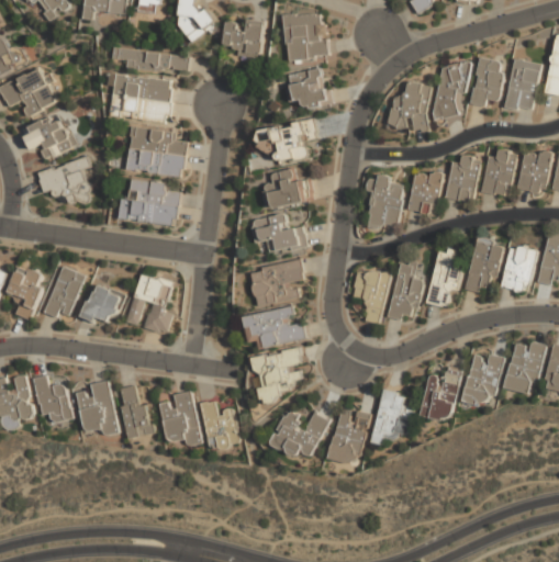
[(29,0),(48,22),(67,7),(68,0),(29,0)]
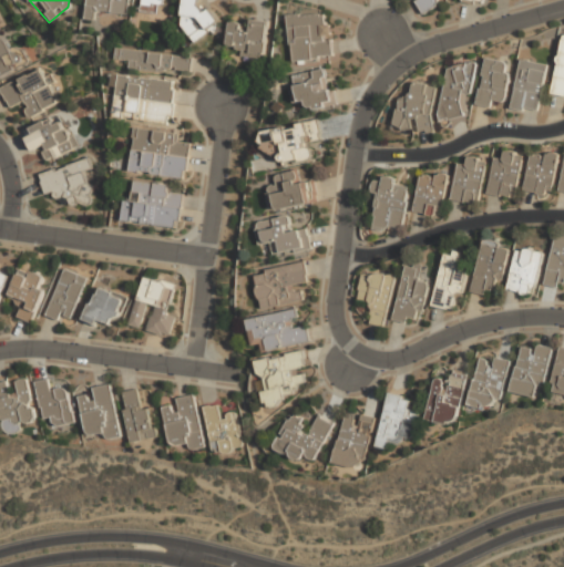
[(84,0),(83,19),(94,20),(95,12),(125,16),(126,0),(84,0)]
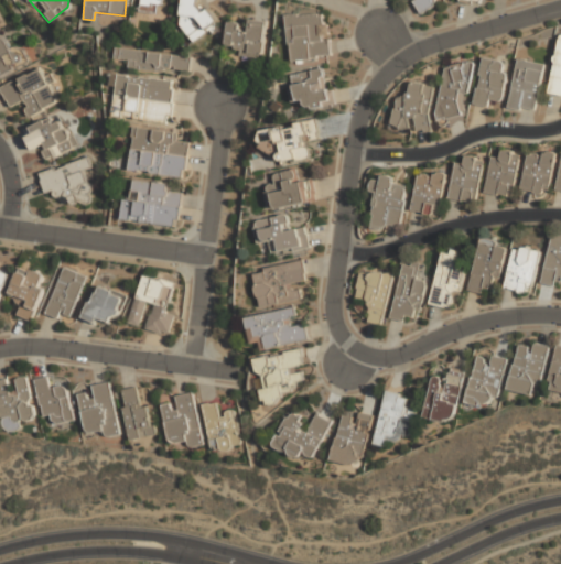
[(163,11),(163,0),(139,0),(139,11),(163,11)]
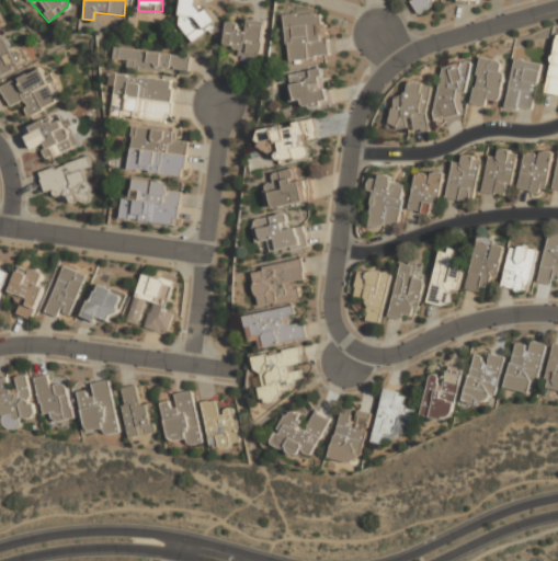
[(212,37),(213,7),(196,7),(196,0),(180,0),(179,36),(212,37)]
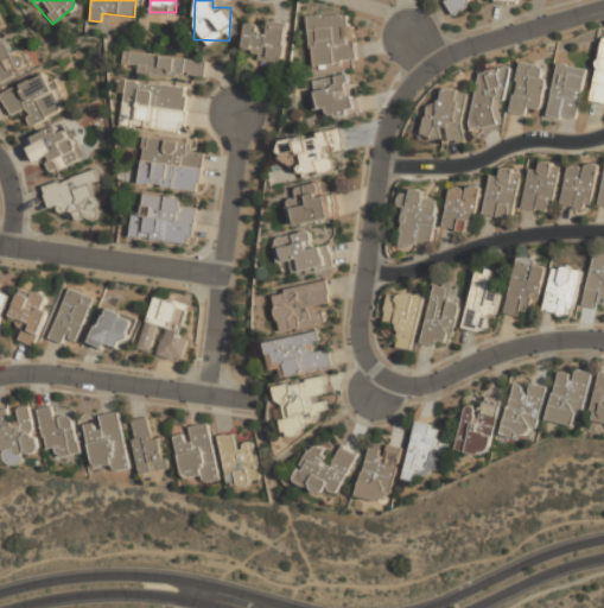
[(446,0),(445,8),(466,13),(469,0),(446,0)]
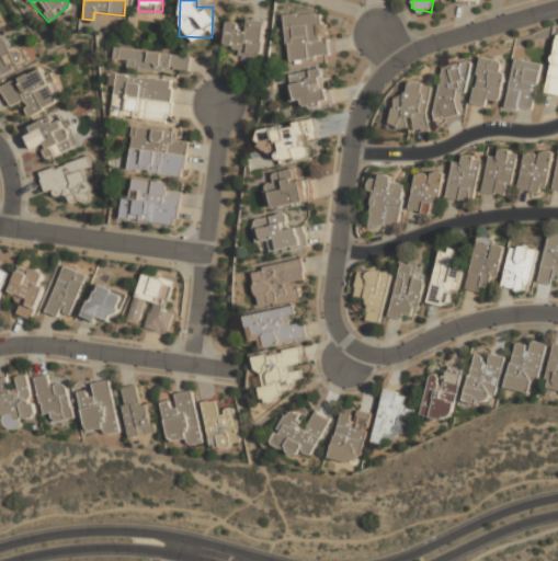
[(325,13),(282,15),(284,59),(327,57),(325,13)]
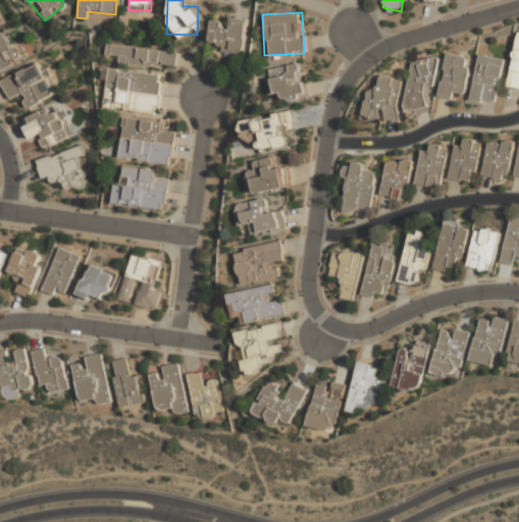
[(206,47),(241,51),(245,19),(227,17),(226,22),(210,20),(206,47)]
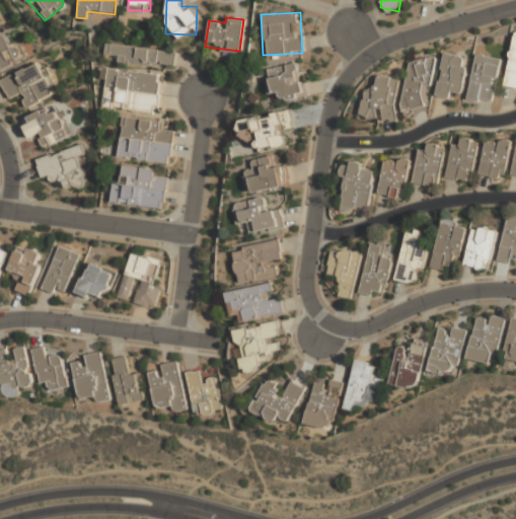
[(515,28),(512,28),(502,85),(515,87),(515,28)]
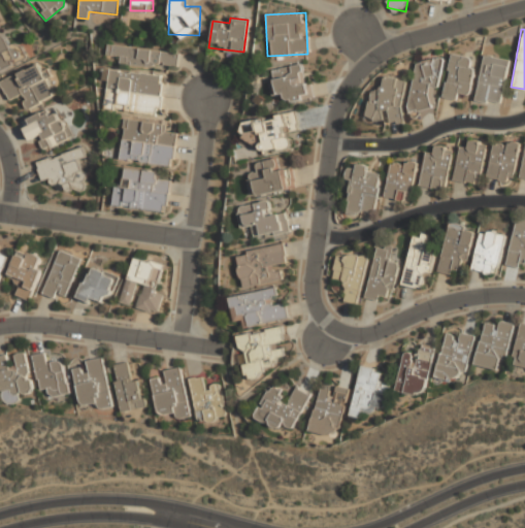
[(0,70),(26,61),(19,43),(8,47),(3,34),(0,35),(0,70)]
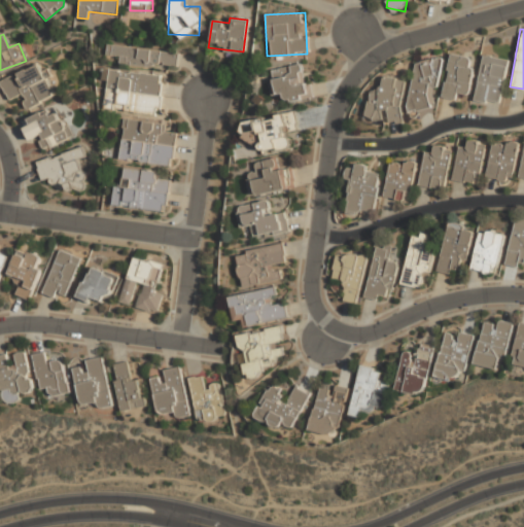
[(175,69),(176,53),(105,45),(104,61),(175,69)]
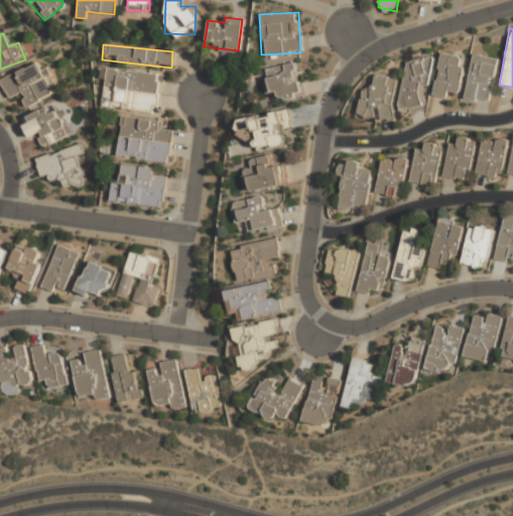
[(430,95),(445,98),(446,91),(456,93),(463,57),(439,52),(430,95)]
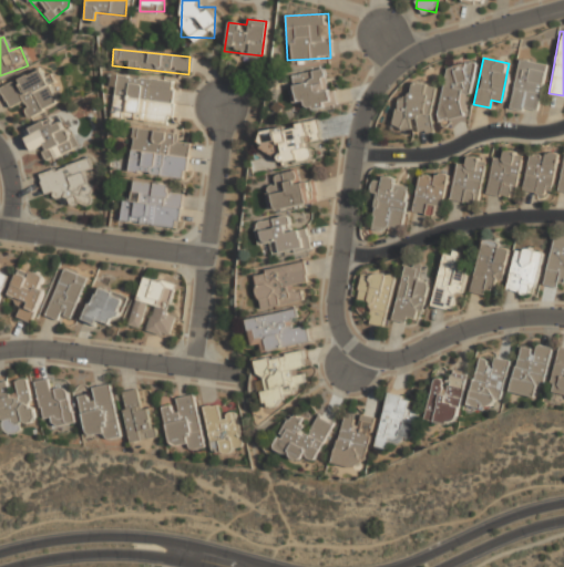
[(509,106),(535,112),(544,64),(518,59),(509,106)]
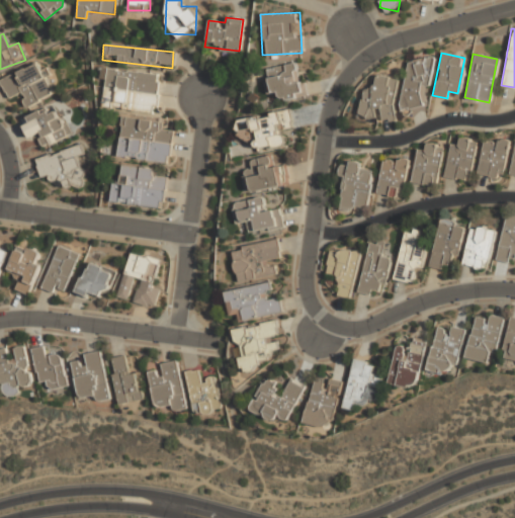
[(429,87),(433,61),(406,57),(399,106),(420,109),(424,86),(429,87)]
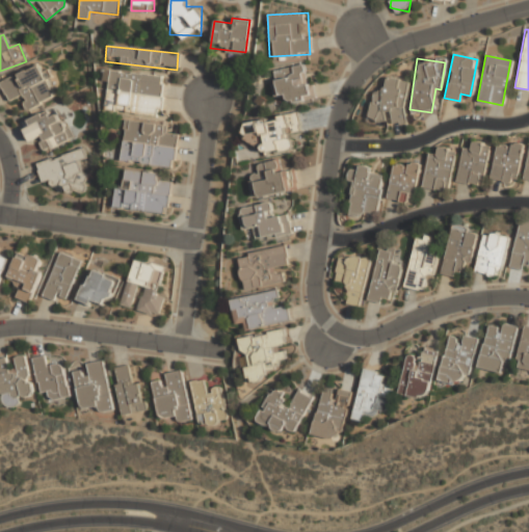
[(6,101),(18,97),(23,109),(54,97),(41,63),(0,79),(0,85),(6,101)]
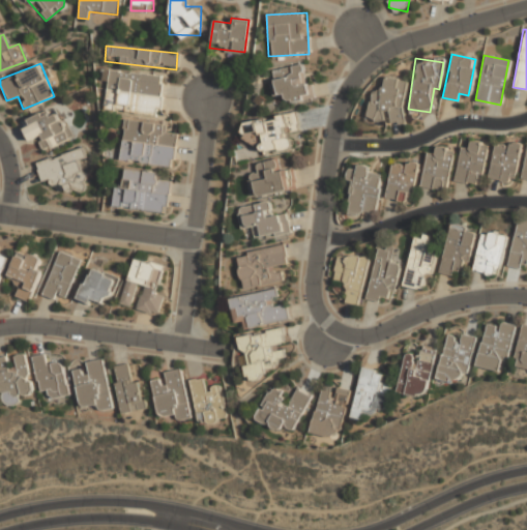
[(284,101),(309,98),(305,65),(269,68),(271,94),(283,93),(284,101)]
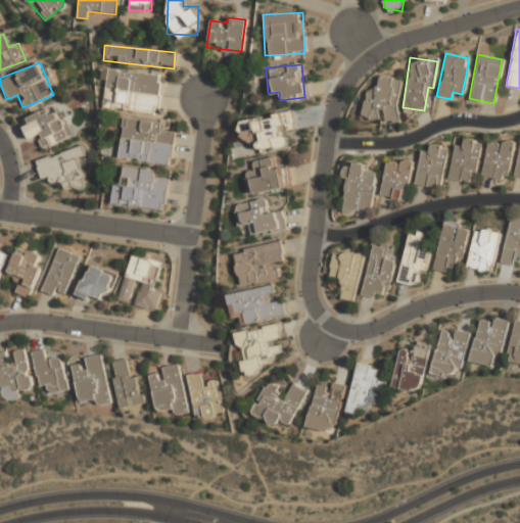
[(160,76),(104,68),(100,108),(155,115),(160,76)]
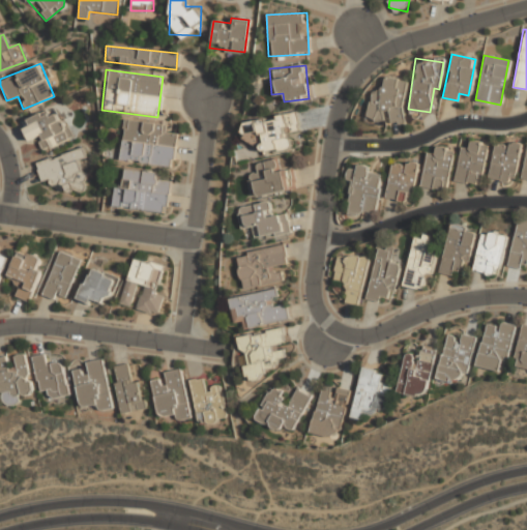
[(386,122),(403,123),(404,79),(382,78),(382,90),(368,90),(368,120),(386,120),(386,122)]
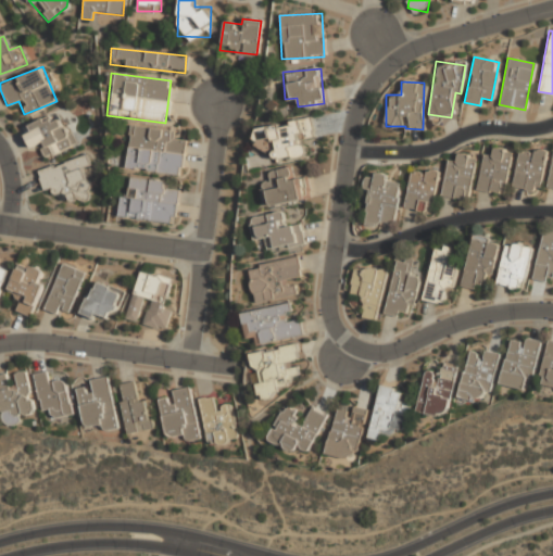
[(22,127),(30,151),(40,147),(45,158),(71,147),(57,113),(22,127)]
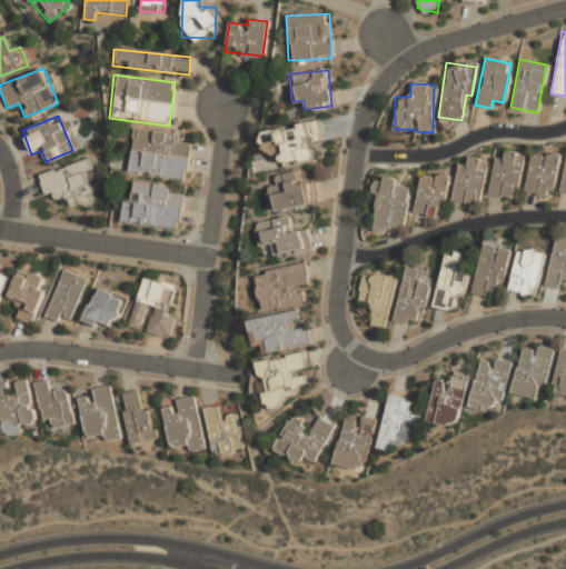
[(259,131),(265,159),(254,161),(255,170),(270,167),(271,168),(314,159),(310,142),(321,140),(318,120),(259,131)]
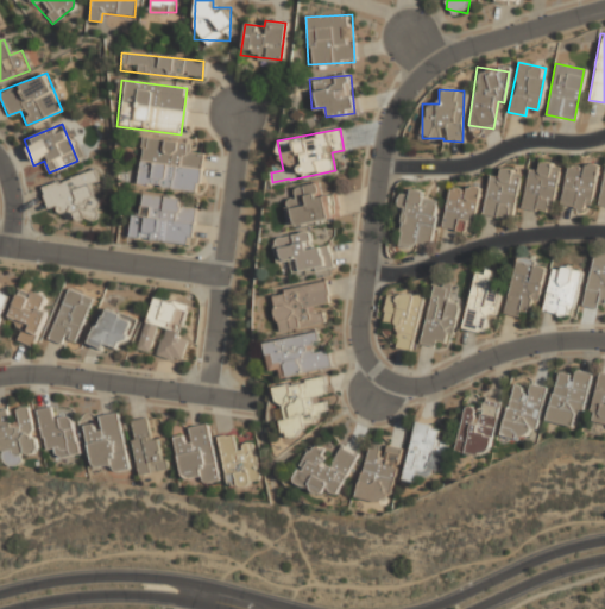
[(197,193),(201,155),(189,154),(190,144),(140,138),(136,186),(197,193)]
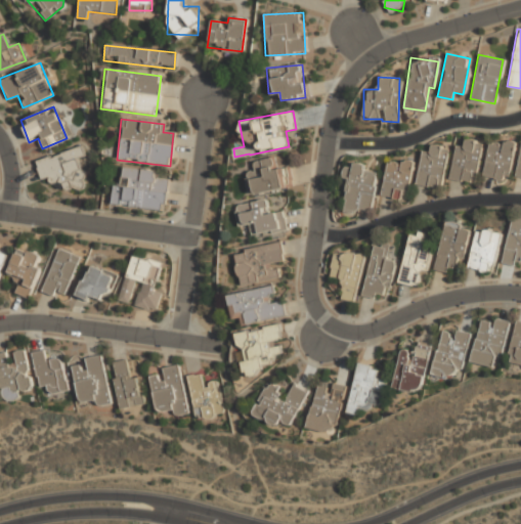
[(508,180),(514,142),(488,138),(482,177),(508,180)]
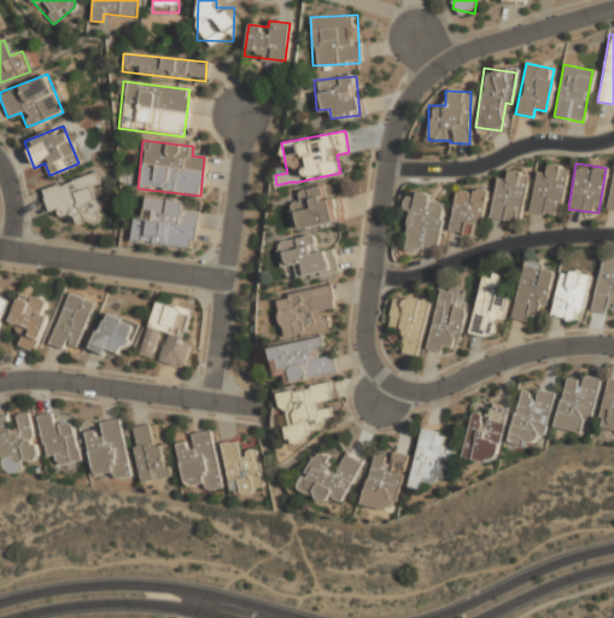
[(528,211),(559,216),(567,168),(548,164),(545,174),(536,173),(528,211)]
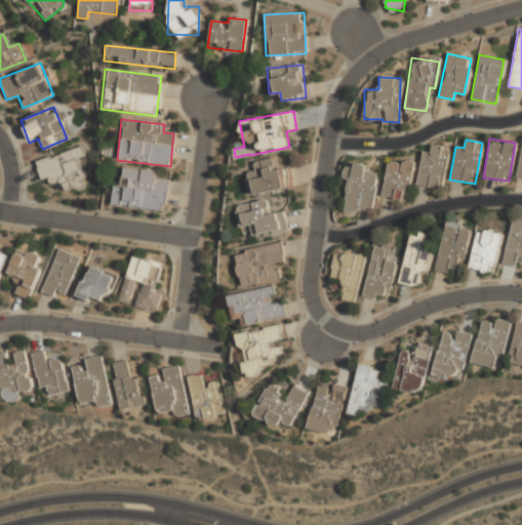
[(415,184),(441,189),(449,149),(431,145),(429,153),(422,151),(415,184)]
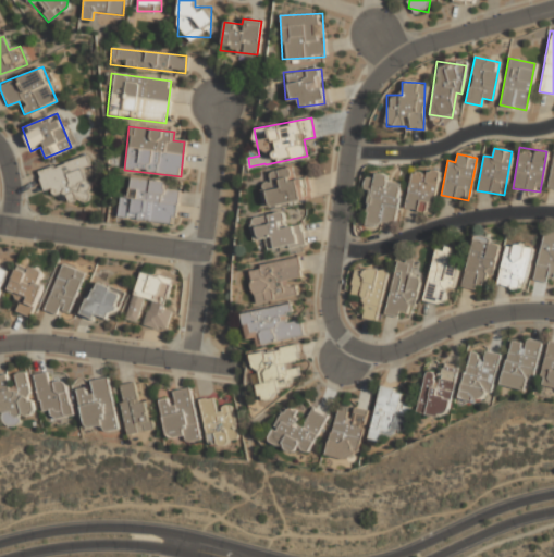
[(42,192),(54,188),(59,205),(88,197),(81,169),(86,166),(84,158),(36,171),(42,192)]
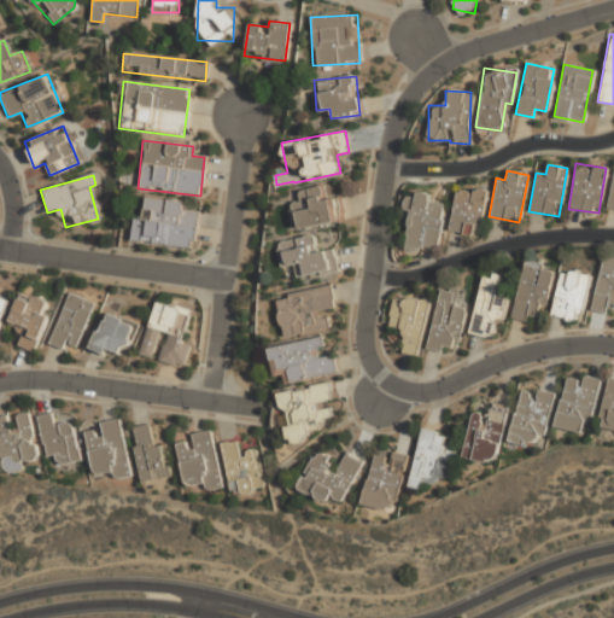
[(340,196),(325,198),(322,185),(291,191),(298,228),(345,220),(340,196)]
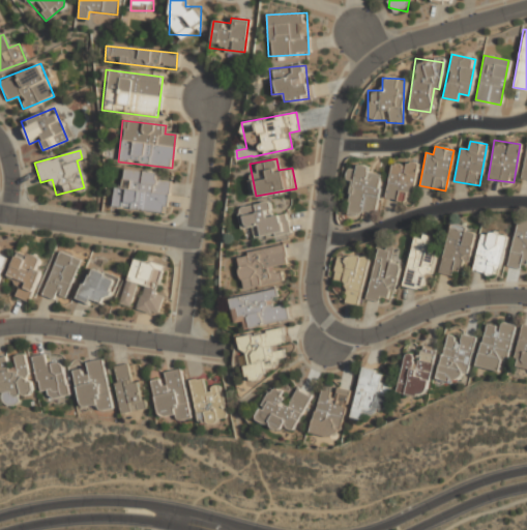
[(383,198),(409,203),(417,165),(391,159),(383,198)]
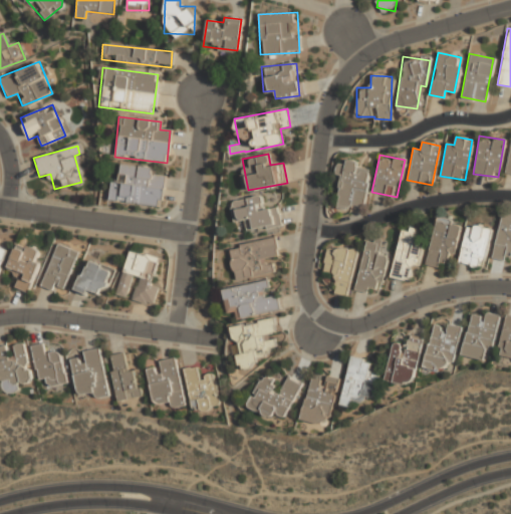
[(333,204),(361,209),(368,170),(356,168),(358,162),(341,159),(333,204)]
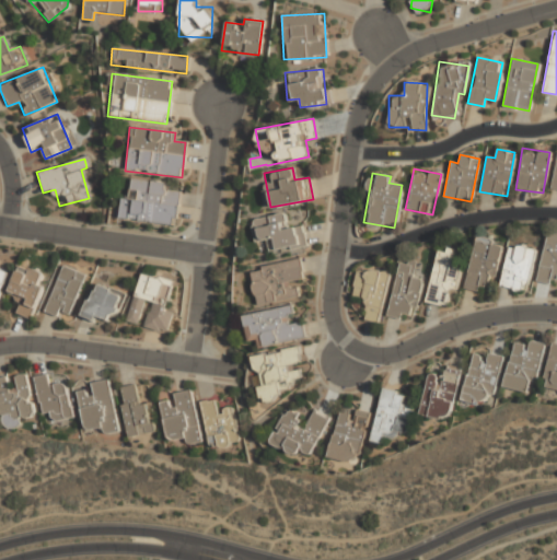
[(174,225),(178,193),(169,191),(169,184),(125,179),(120,220),(174,225)]
